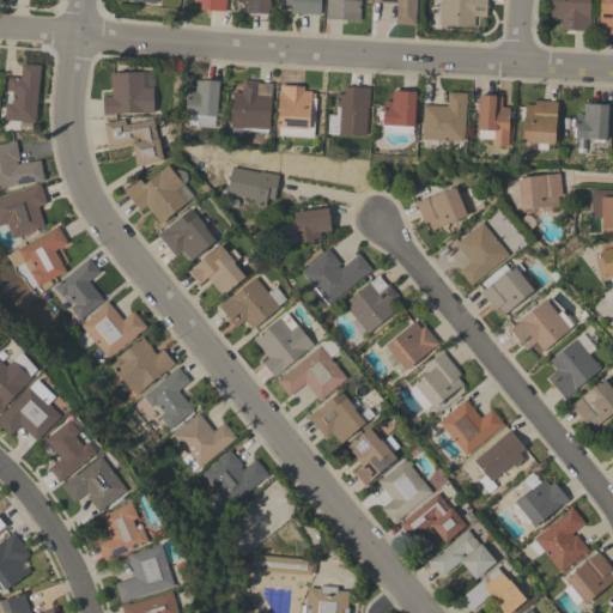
[(225,0),(225,10),(200,8),(200,1),(193,0),(225,0)]
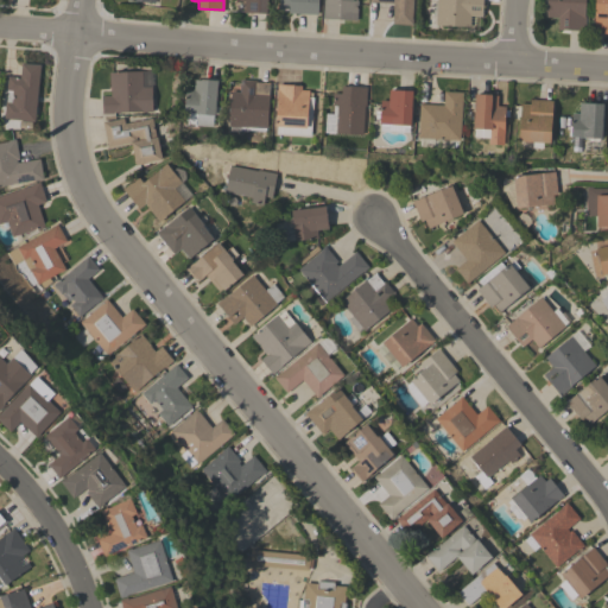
[(266,0),(266,13),(244,12),(245,0),(266,0)]
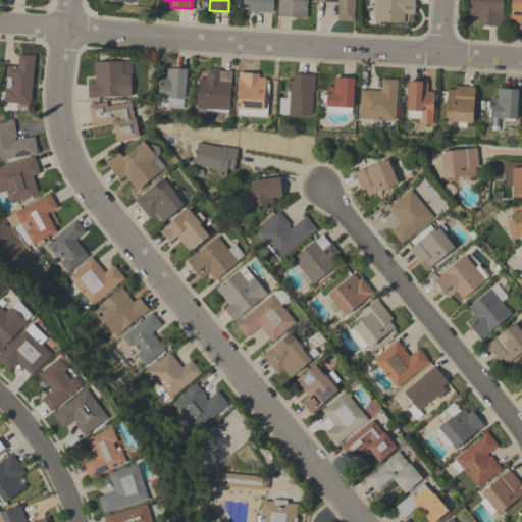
[(247,10),(248,7),(240,7),(240,0),(272,0),(272,12),(247,10)]
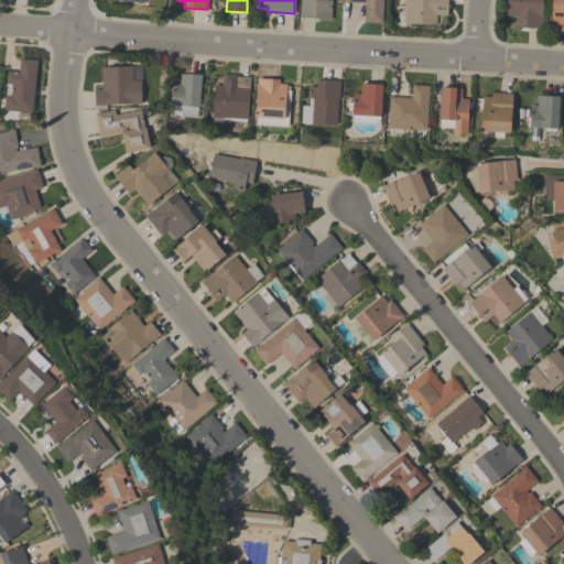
[(299,17),(299,0),(332,0),(331,18),(299,17)]
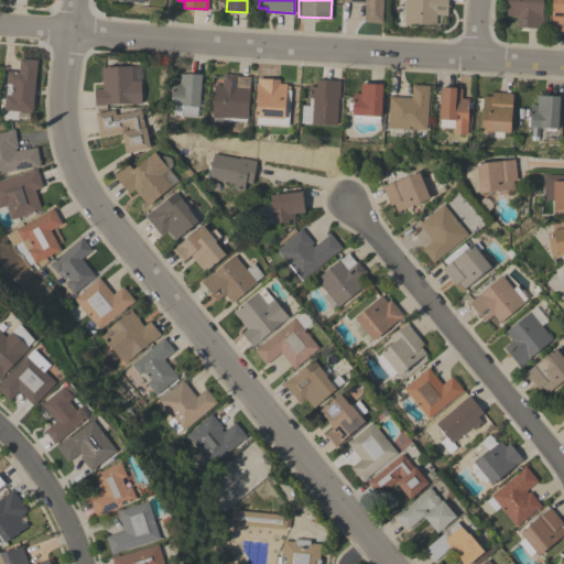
[(382,0),(381,22),(364,21),(365,2),(343,1),(343,0),(382,0)]
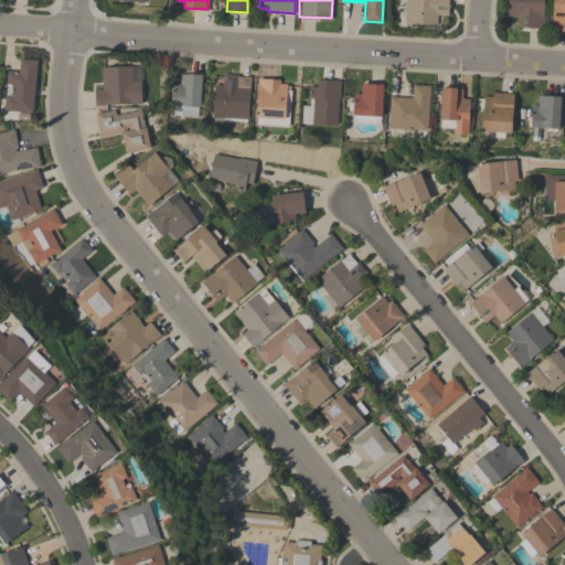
[(405,0),(448,0),(447,14),(437,14),(436,24),(404,23),(405,0)]
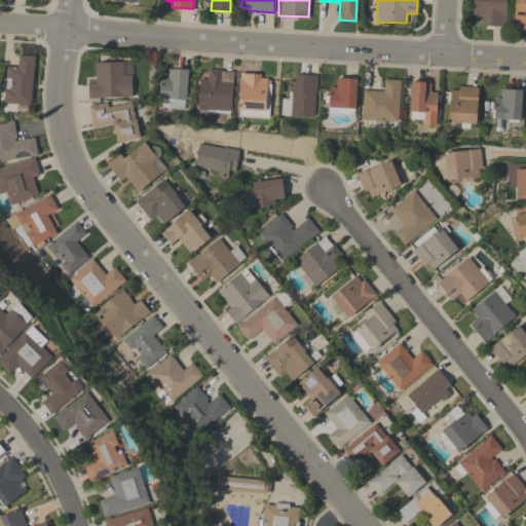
[(505,0),(505,12),(506,12),(505,27),(482,25),(483,14),(472,14),(472,0),(505,0)]
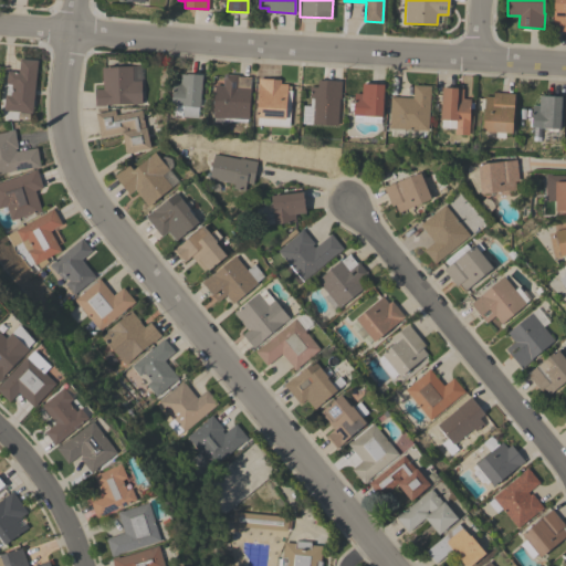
[(565,0),(565,31),(552,30),(552,22),(553,22),(553,0),(565,0)]
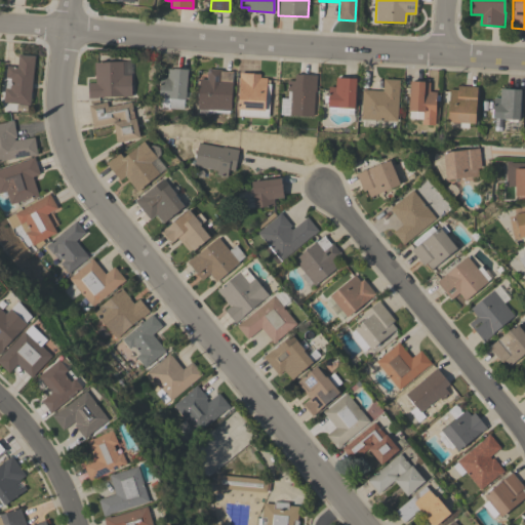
[(30,105),(28,105),(27,111),(17,110),(17,103),(3,102),(4,87),(5,87),(6,77),(5,77),(6,66),(17,67),(18,54),(34,55),(30,105)]
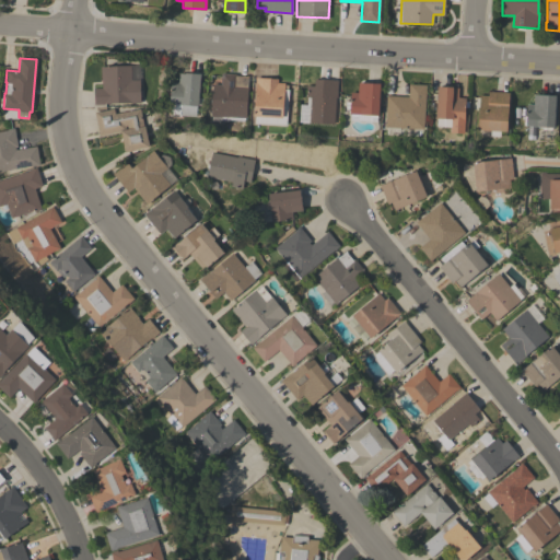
[(139,66),(140,102),(104,103),(104,104),(94,104),(93,88),(102,88),(102,80),(101,80),(100,66),(130,65),(130,66),(139,66)]
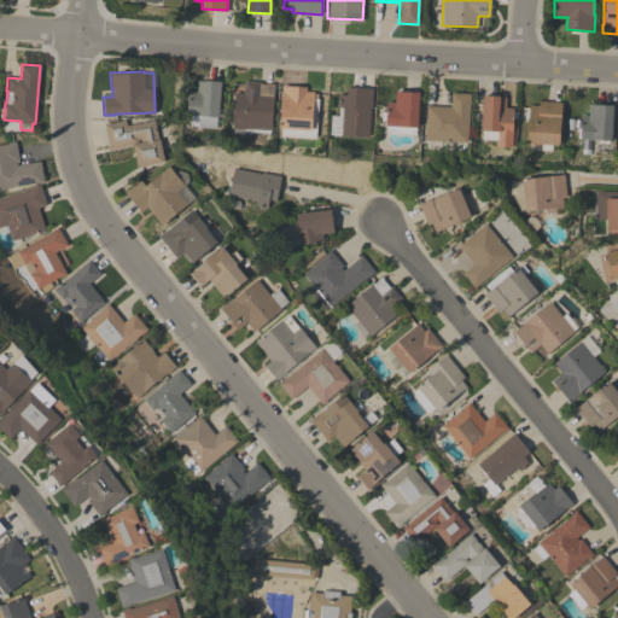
[(221,91),(225,91),(225,103),(220,103),(219,116),(217,116),(216,128),(199,127),(199,128),(186,128),(188,91),(197,91),(198,81),(204,81),(204,80),(221,81),(221,91)]
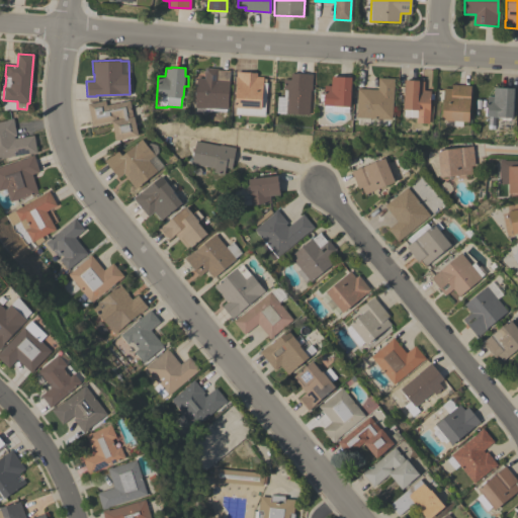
[(195,110),(196,106),(195,106),(197,78),(203,78),(204,67),(219,68),(219,69),(230,70),(229,80),(230,81),(228,108),(227,108),(227,111),(211,110),(211,111),(195,110)]
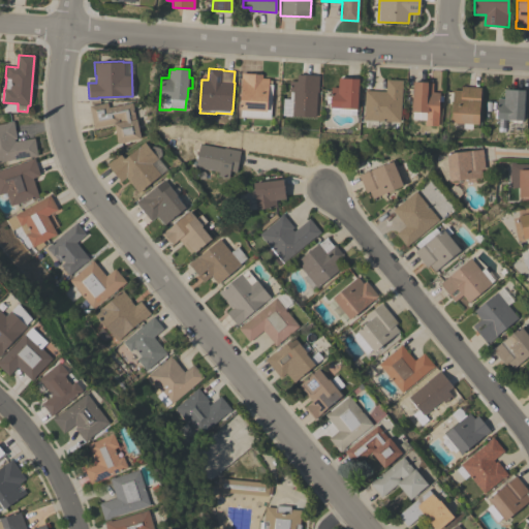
[(266,119),(256,118),(256,117),(249,117),(249,114),(246,114),(246,109),(240,109),(241,103),(238,103),(239,98),(241,99),(242,80),(241,80),(242,72),(262,74),(261,78),(269,79),(266,119)]
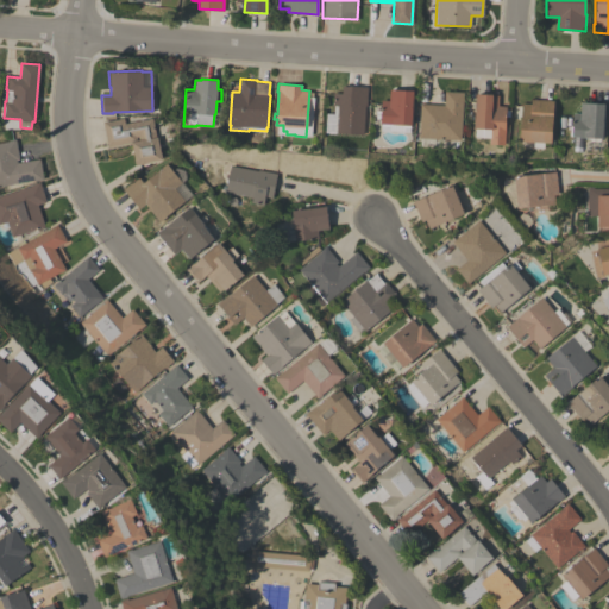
[(366,106),(365,106),(363,135),(326,132),(327,112),(334,112),(334,105),(333,105),(333,93),(341,93),(341,86),(366,87),(366,106)]
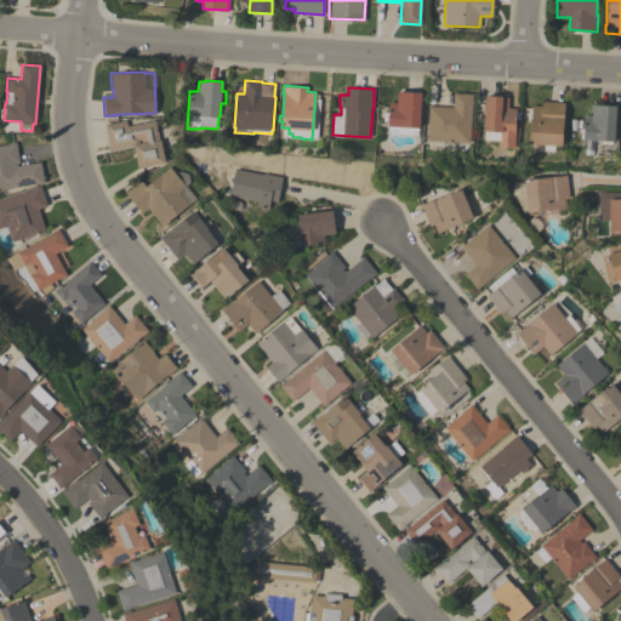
[(420,127),(417,127),(417,135),(388,134),(388,126),(387,126),(388,102),(397,103),(397,91),(421,92),(420,127)]
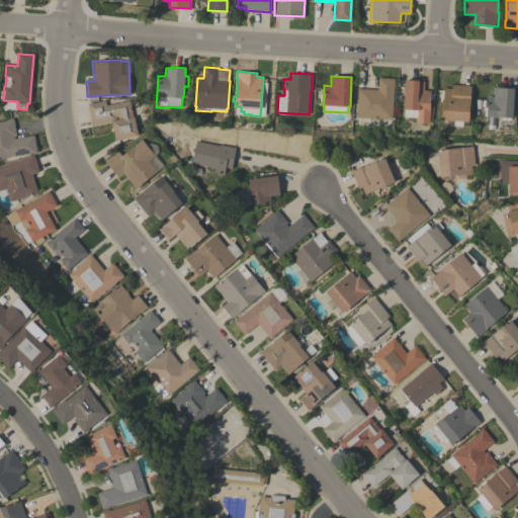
[(392,119),(356,117),(357,88),(377,89),(378,77),(394,78),(392,119)]
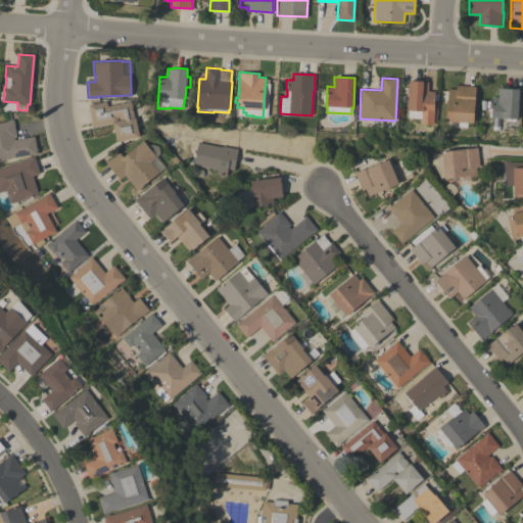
[(421,121),(407,120),(409,80),(423,81),(423,82),(428,82),(427,91),(434,91),(433,111),(422,111),(422,110),(421,121)]
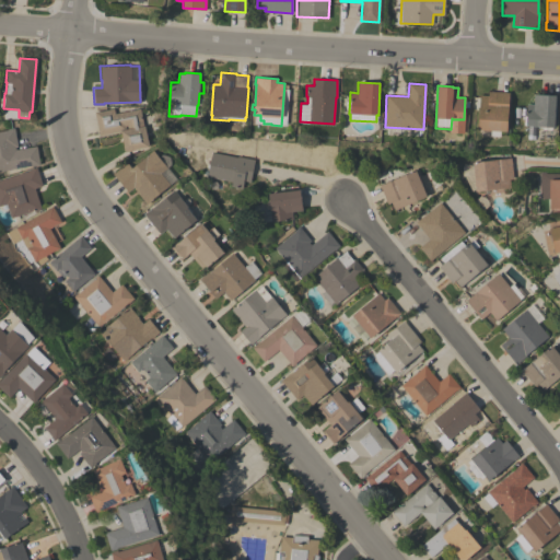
[(479,95),(488,95),(488,91),(509,93),(506,131),(500,130),(499,138),(493,138),(493,132),(490,132),(490,130),(477,129),(479,95)]
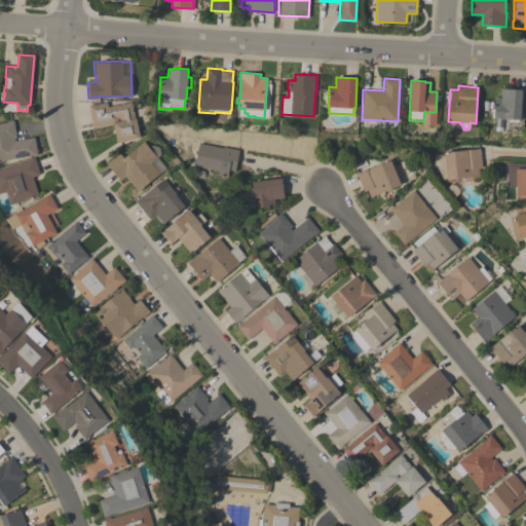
[(520,119),(519,119),(519,128),(505,128),(506,119),(493,118),(493,116),(491,116),(492,108),(494,108),(494,98),(500,98),(501,88),(522,89),(520,119)]
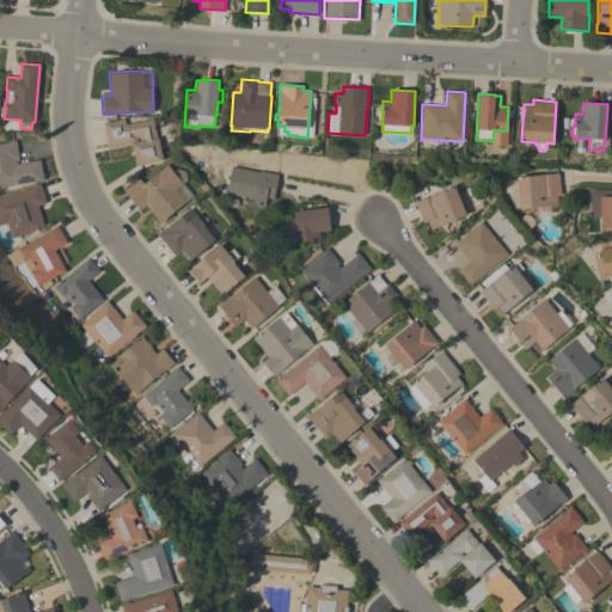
[(103,122),(124,118),(126,124),(152,118),(154,128),(159,128),(161,138),(158,138),(163,160),(148,163),(148,164),(136,166),(132,142),(108,147),(103,122)]
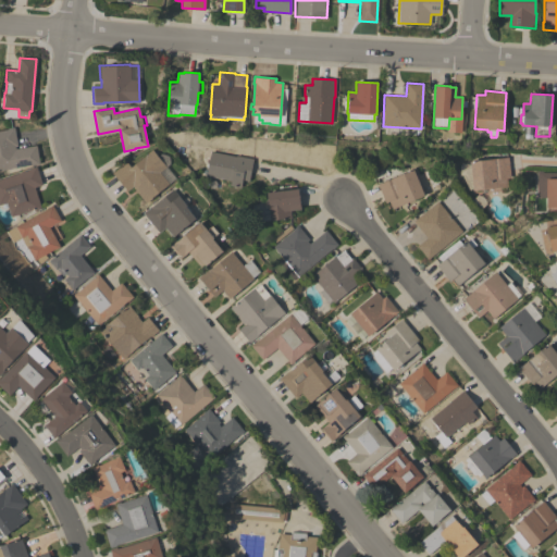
[(0,130),(14,127),(17,145),(14,146),(15,149),(36,145),(39,163),(33,165),(32,164),(0,170),(0,130)]
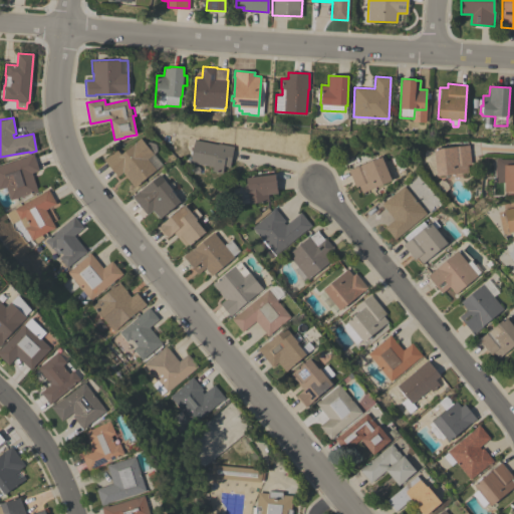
[(148,142),(154,144),(155,145),(156,150),(155,152),(154,154),(162,164),(135,187),(122,172),(117,176),(103,160),(115,149),(120,154),(140,138),(146,144),(148,142)]
